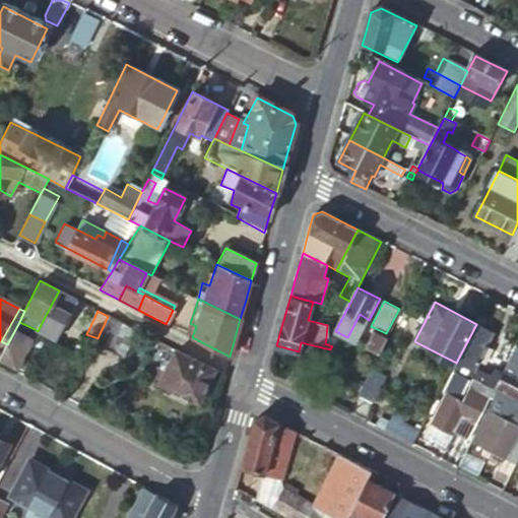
[(357,342),(369,320),(360,314),(347,337),(350,339),(357,342)]
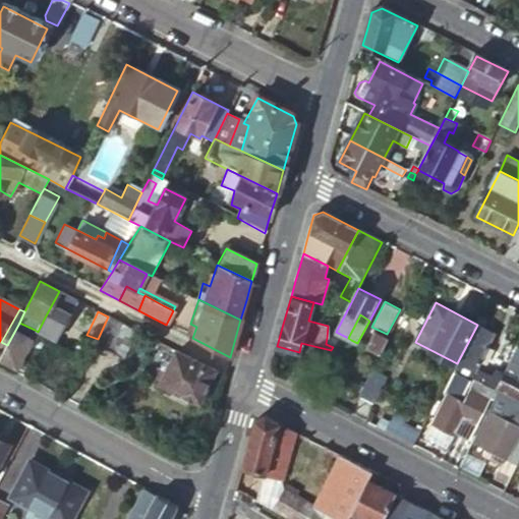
[(47,337),(52,339),(59,323),(46,315),(38,332),(47,337)]
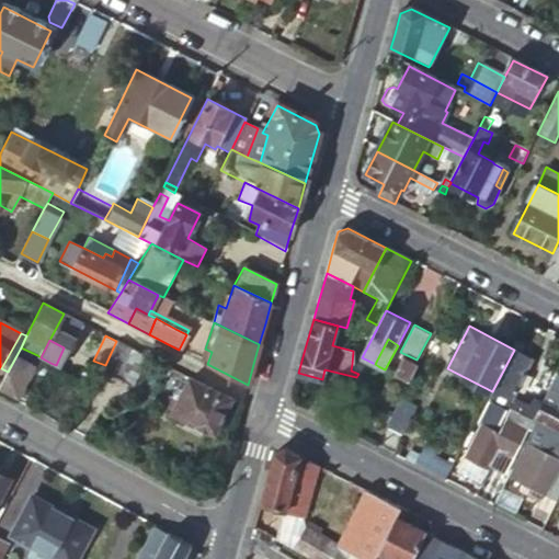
[(105,365),(101,372),(115,378),(130,350),(116,341),(105,365)]
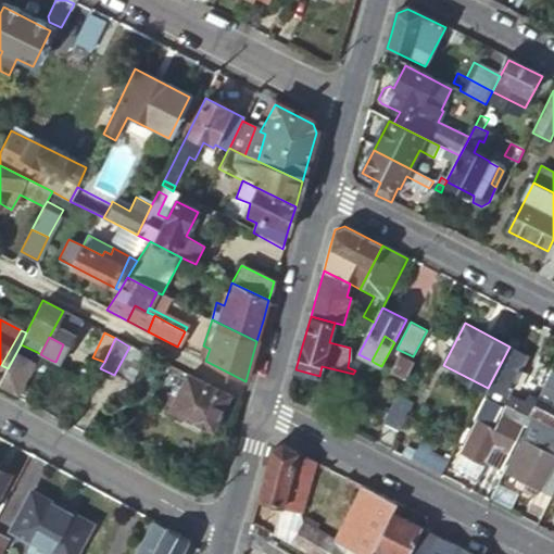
[(37,352),(21,344),(8,368),(0,383),(0,385),(19,397),(20,394),(24,397),(36,374),(41,377),(50,360),(40,354),(37,352)]
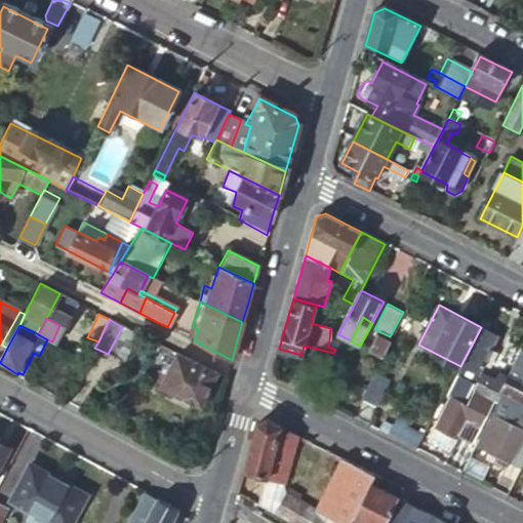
[(125,363),(139,335),(122,327),(108,354),(125,363)]
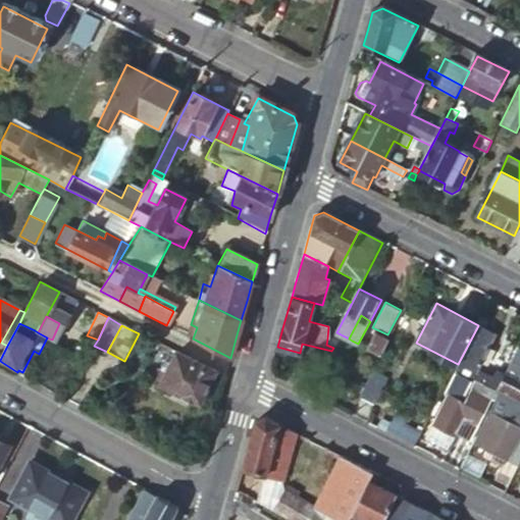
[(499,335),(478,325),(458,364),(455,370),(473,380),(478,382),(499,393),(507,376),(499,372),(496,379),(479,371),(499,335)]
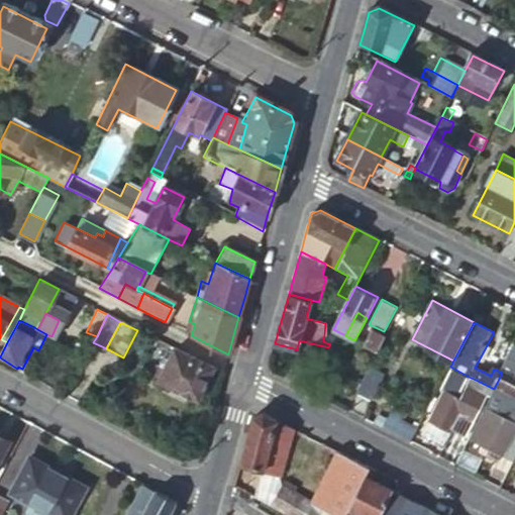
[(378,352),(386,336),(374,330),(366,346),(378,352)]
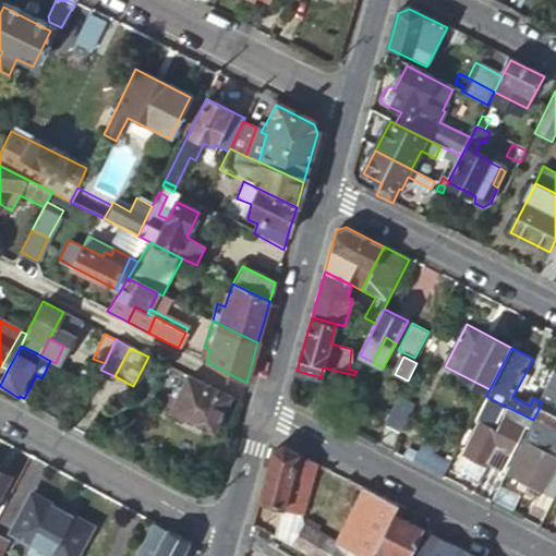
[(373,362),(364,358),(360,364),(357,372),(354,375),(365,383),(376,364),(373,362)]
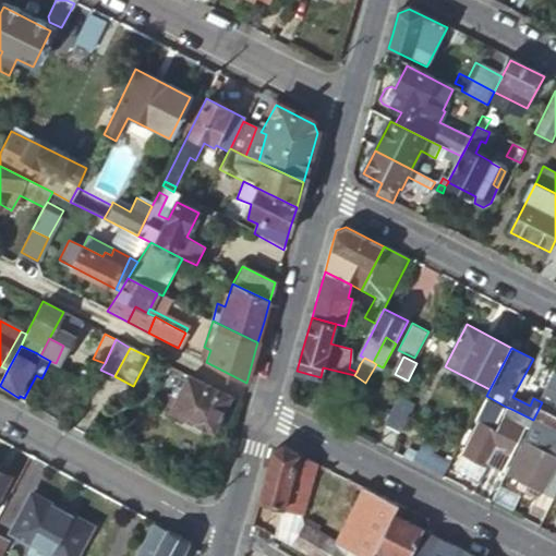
[(360,364),(350,362),(349,369),(357,372),(360,364)]
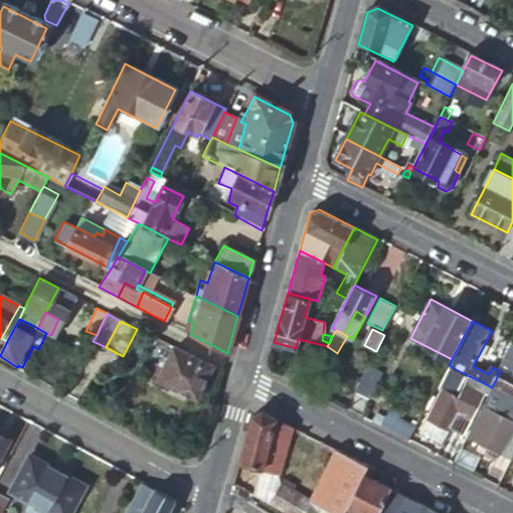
[(195,398),(211,367),(172,347),(162,368),(157,365),(152,374),(157,377),(157,379),(180,391),(181,395),(188,399),(191,397),(195,398)]
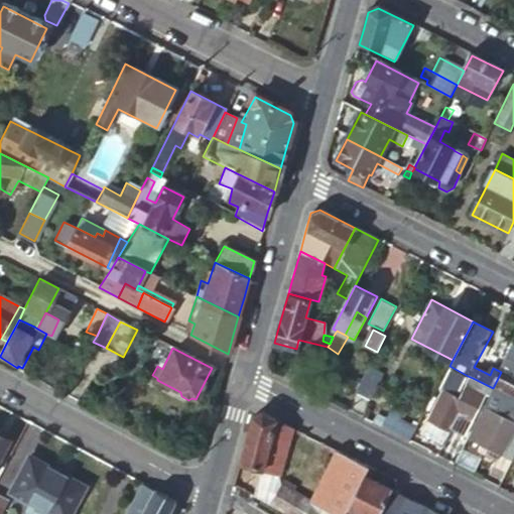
[(513,348),(501,372),(493,388),(513,399),(513,348)]
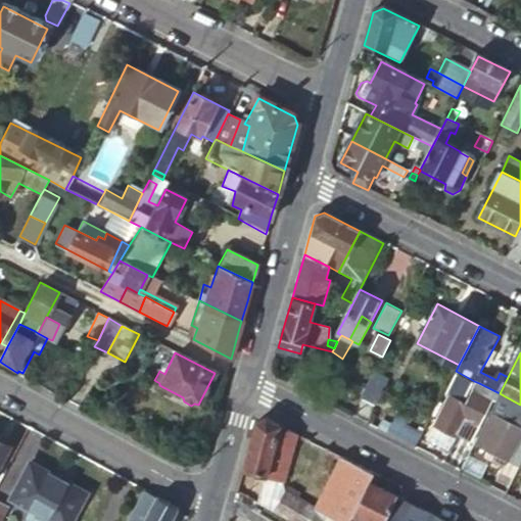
[(474,381),(456,371),(451,381),(469,391),(474,381)]
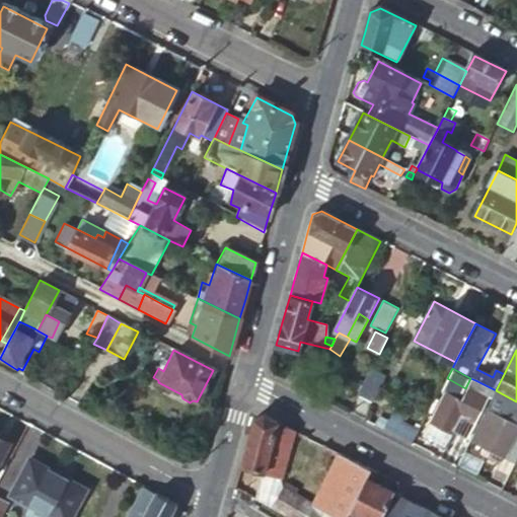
[(385,383),(369,375),(358,396),(374,405),(385,383)]
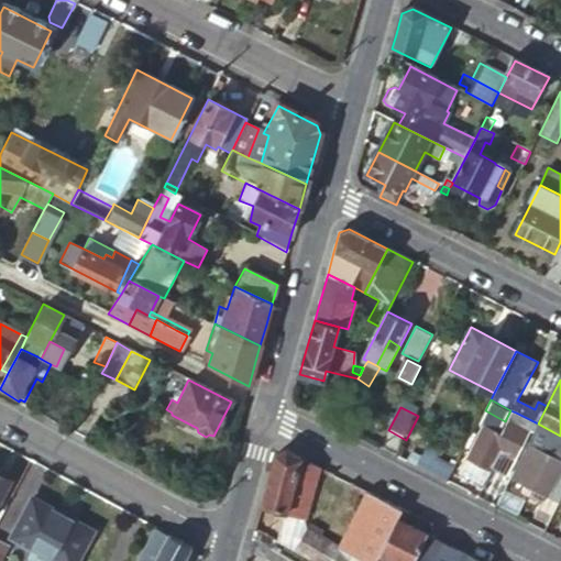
[(514,465),(529,433),(510,424),(505,421),(485,410),(476,428),(484,432),(474,452),(497,464),(501,458),(514,465)]
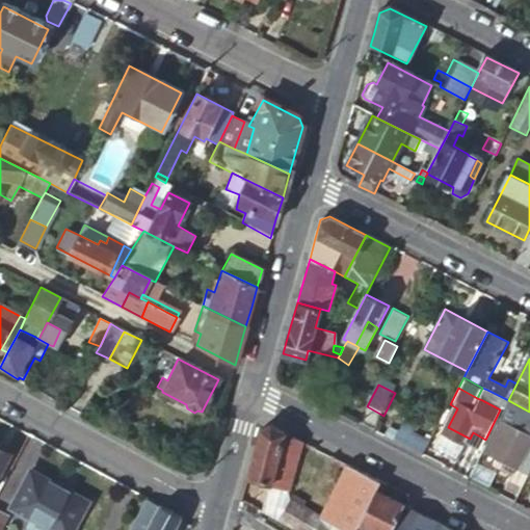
[(503,411),(508,400),(487,390),(482,400),(500,409),(503,411)]
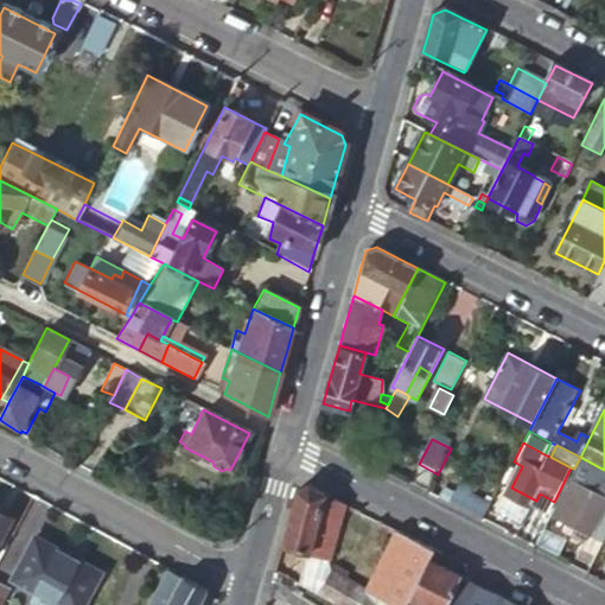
[(604,470),(580,457),(574,469),(552,516),(592,536),(604,510),(604,495),(584,484),(587,476),(604,484),(604,470)]
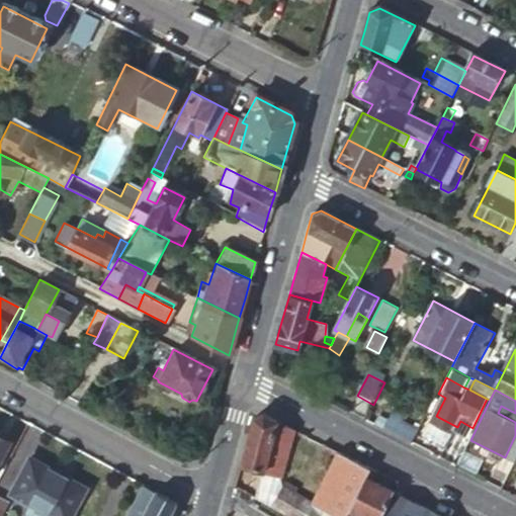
[(498,413),(515,422),(515,435),(505,457),(515,463),(515,413),(501,406),(498,413)]
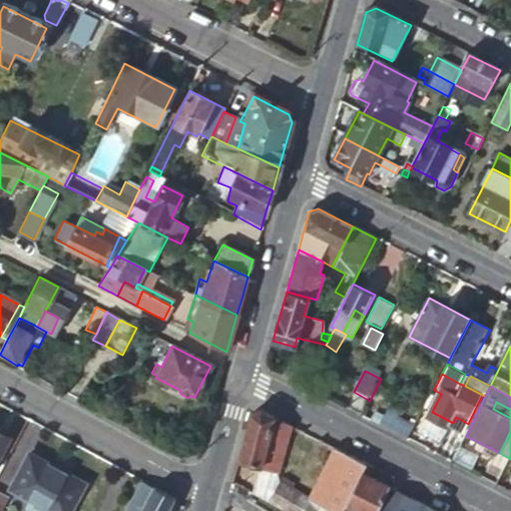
[(372,423),(408,441),(412,433),(394,424),(400,413),(390,407),(384,419),(375,415),(372,423)]
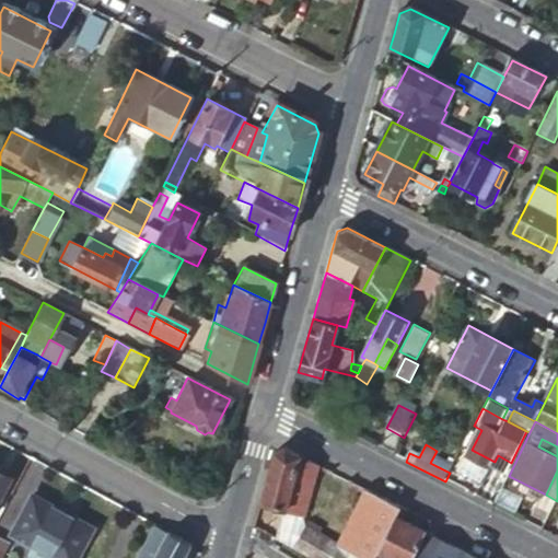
[(306,515),(320,466),(287,450),(274,454),(265,489),(260,503),(283,509),(303,514),(306,515)]
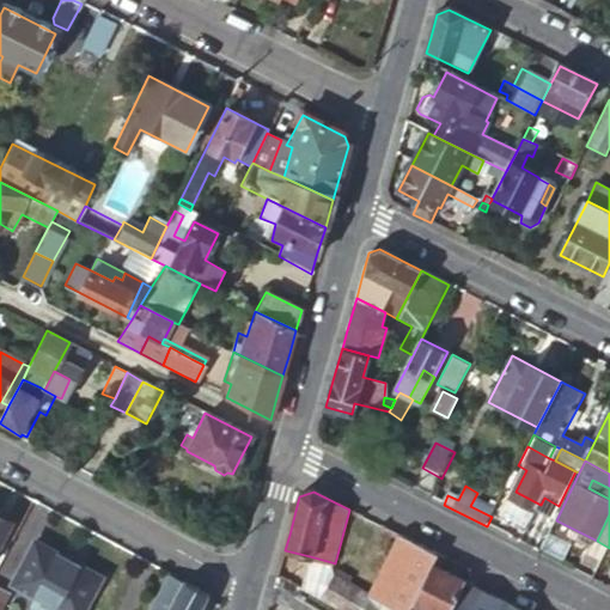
[(0,543),(10,525),(0,519),(0,543)]
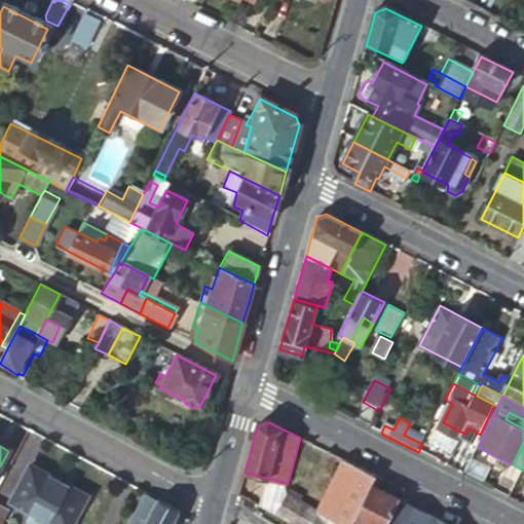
[(352,523),(372,487),(377,478),(343,459),(317,512),(308,508),(299,523),(352,523)]
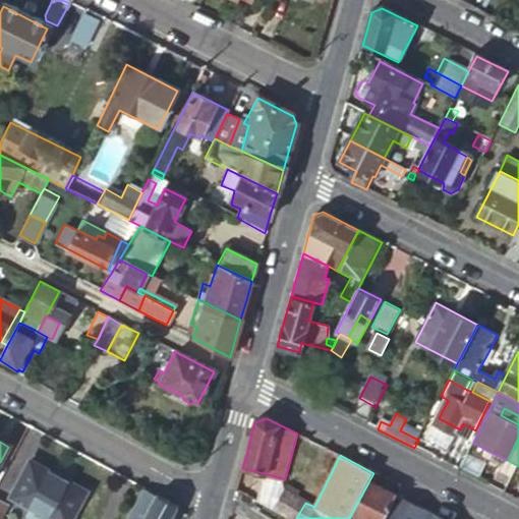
[(73,518),(87,494),(33,464),(12,501),(45,518),(73,518)]
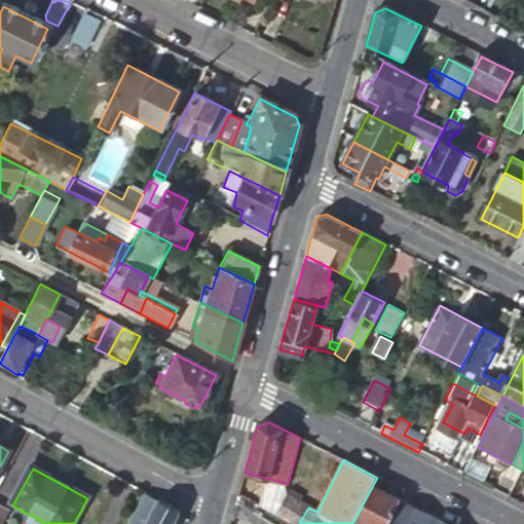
[(299,523),(308,508),(287,496),(285,483),(266,478),(258,509),(285,523),(299,523)]
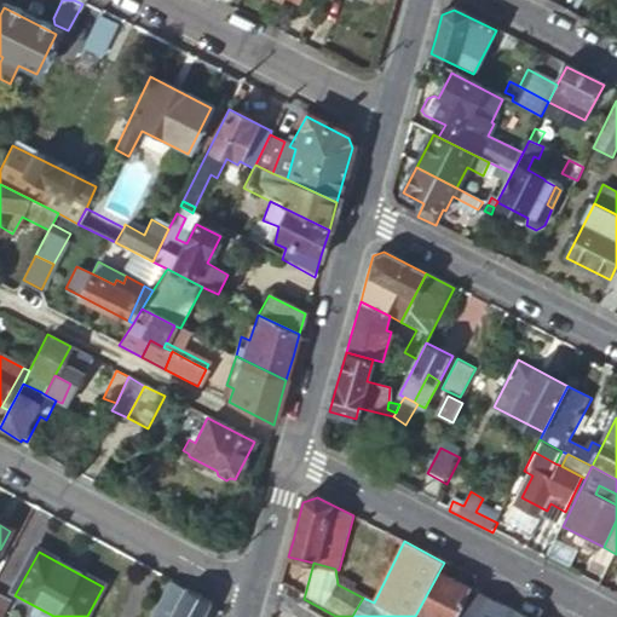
[(455,616),(471,590),(438,574),(415,616),(455,616)]
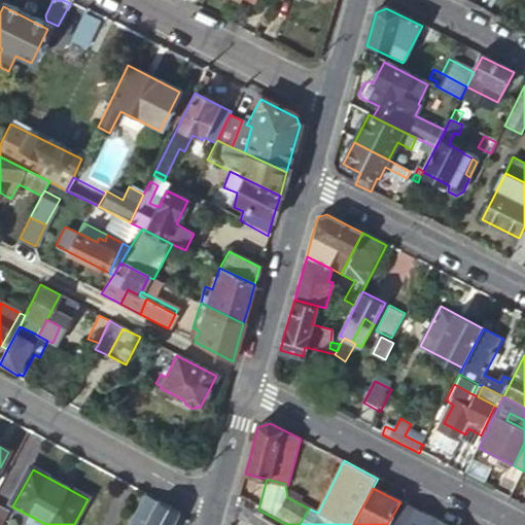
[(172,524),(179,514),(158,502),(144,495),(128,524),(172,524)]
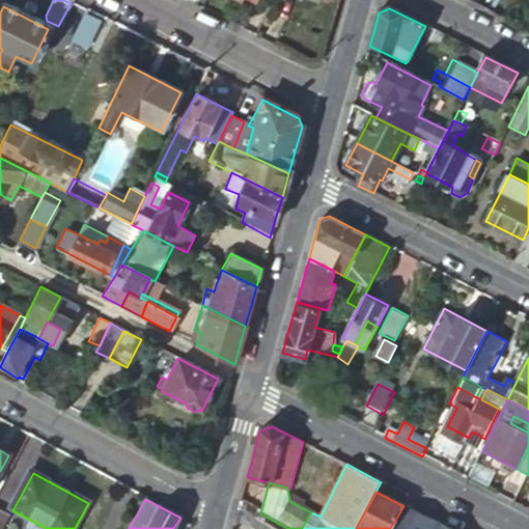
[(448,528),(408,507),(404,506),(390,528),(448,528)]
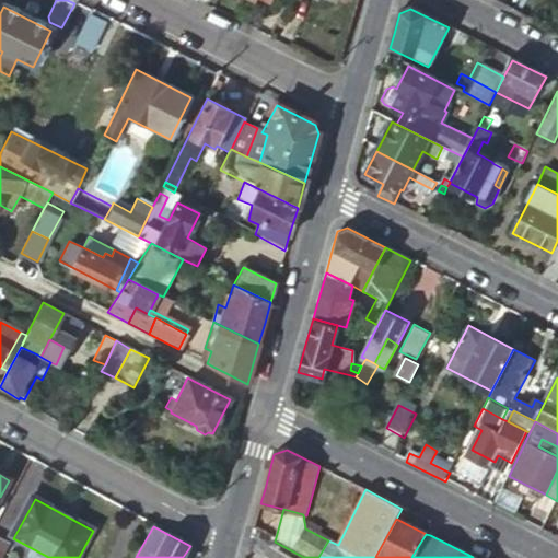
[(2,557),(10,545),(0,539),(0,557),(2,557)]
